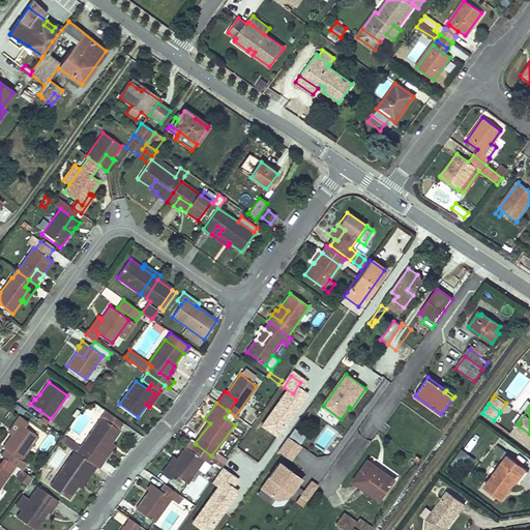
[(8,433),(11,435),(11,434),(12,435),(20,424),(25,428),(28,422),(20,416),(8,433)]
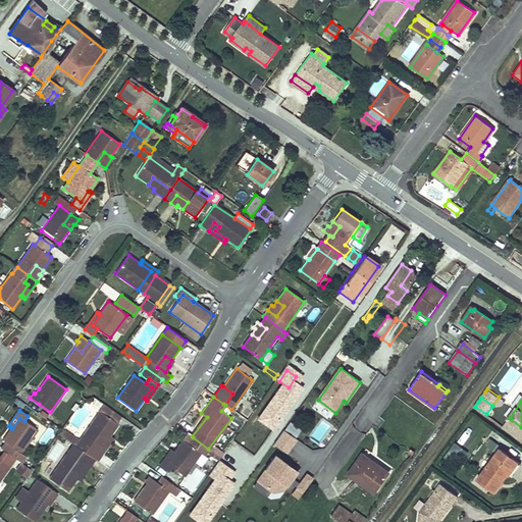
[(80,440),(75,446),(91,457),(94,458),(109,435),(110,435),(118,424),(100,411),(80,440)]
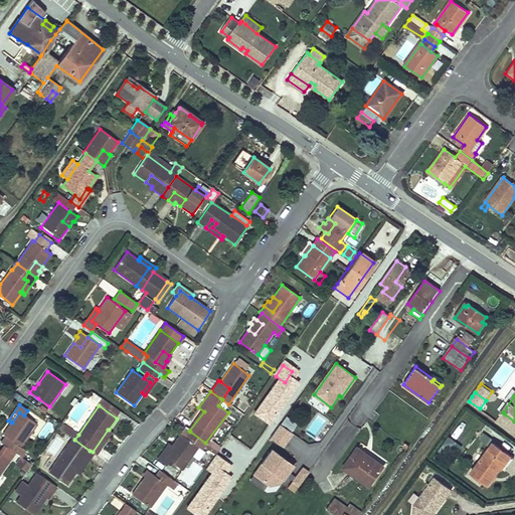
[(4,437),(0,442),(0,443),(3,445),(15,453),(20,456),(20,457),(25,451),(20,448),(37,424),(24,415),(19,412),(12,422),(11,421),(11,422),(2,435),(4,437)]
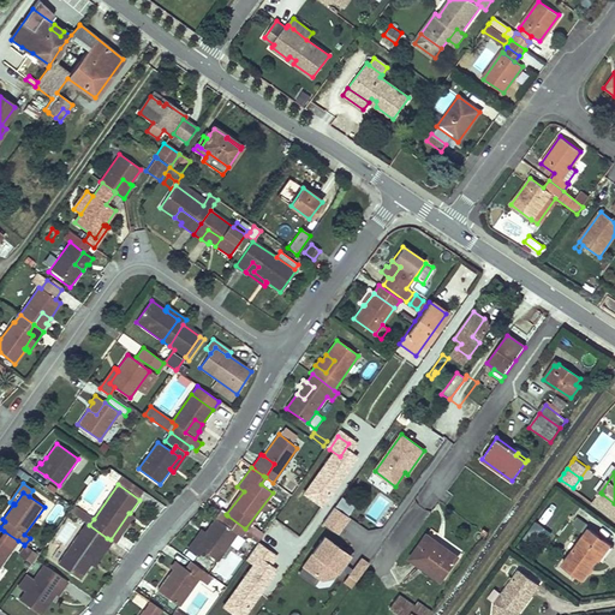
[(614,503),(602,494),(596,503),(614,518),(614,503)]
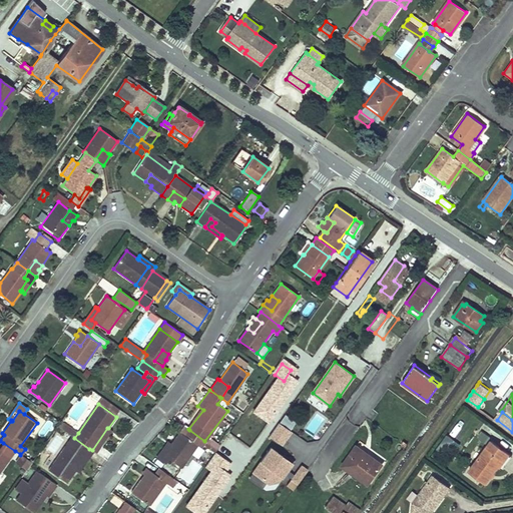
[(280,422),(292,429),(296,421),(285,414),(280,422)]
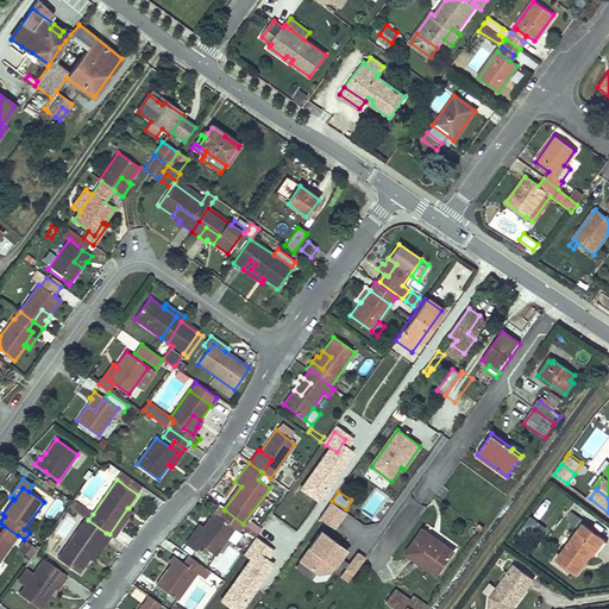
[(88,520),(93,514),(73,498),(70,501),(68,506),(86,518),(88,520)]
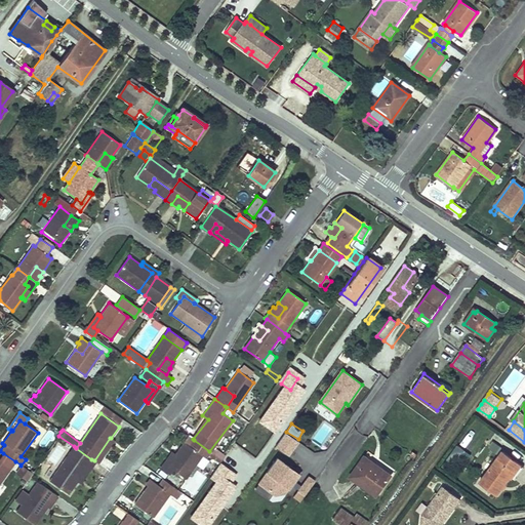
[(289,456),(298,442),(284,433),(275,447),(289,456)]
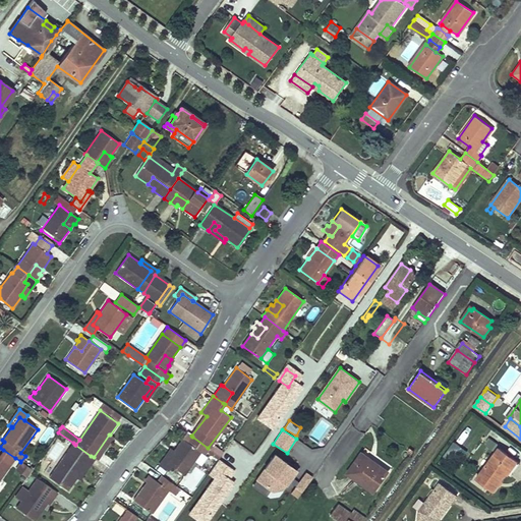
[(207,452),(218,460),(220,457),(210,449),(192,437),(191,436),(187,432),(182,439),(173,451),(174,452),(167,463),(171,466),(184,475),(194,461),(199,453),(200,452),(205,455),(207,452)]
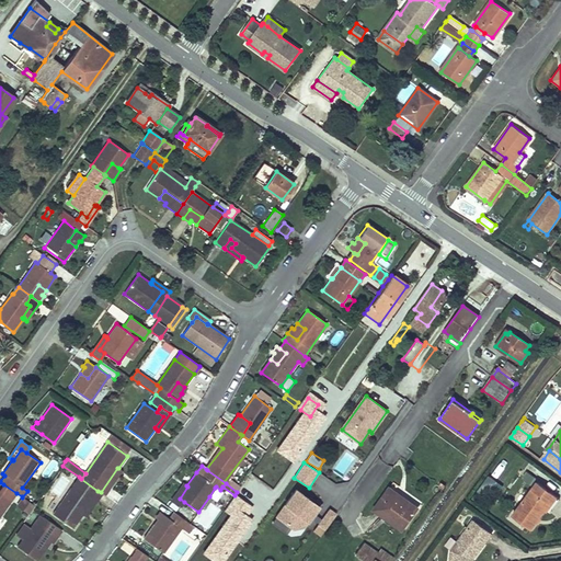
[(117,468),(101,492),(102,493),(105,495),(122,471),(118,468),(117,468)]
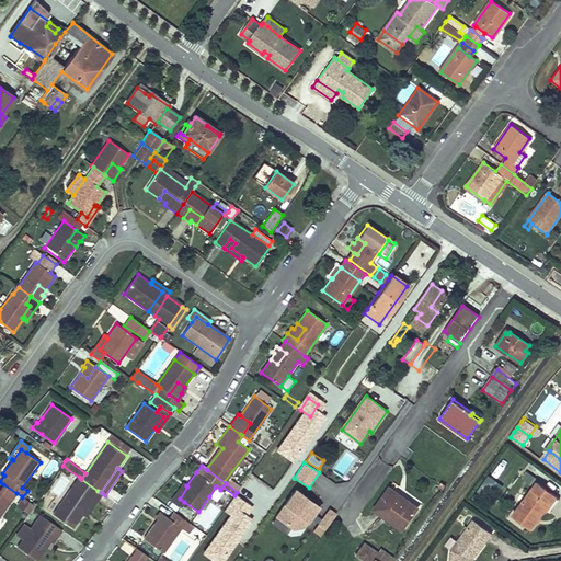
[(490,474),(479,487),(491,499),(503,487),(490,474)]
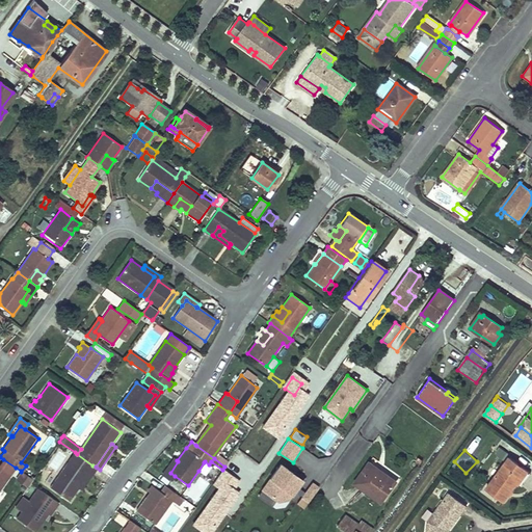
[(77,454),(75,452),(50,487),(69,501),(78,487),(77,486),(92,466),(77,454)]
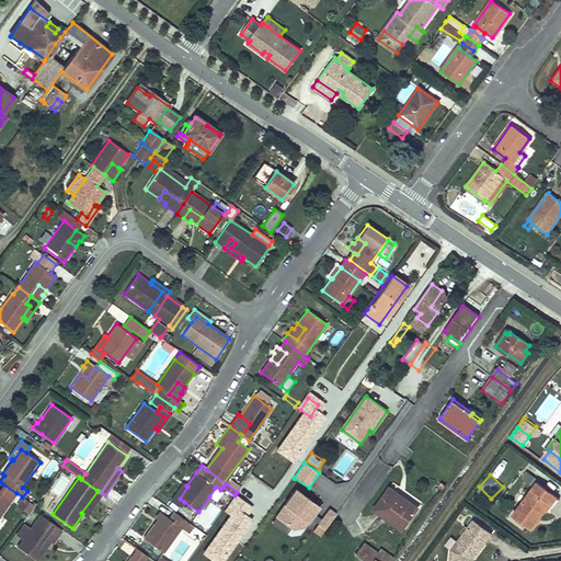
[(53,492),(61,495),(67,481),(58,478),(53,492)]
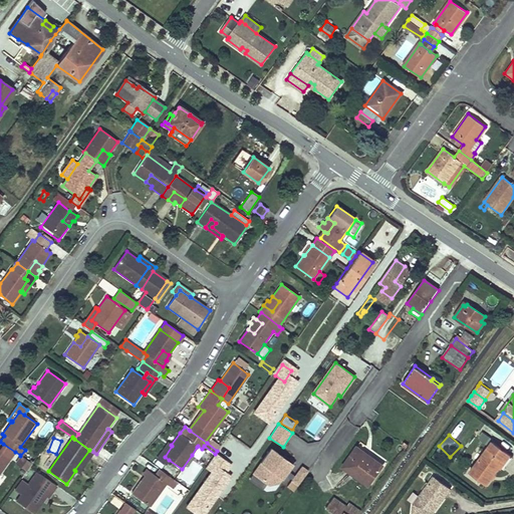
[(504,468),(513,456),(495,441),(472,470),(489,483),(502,466),(504,468)]
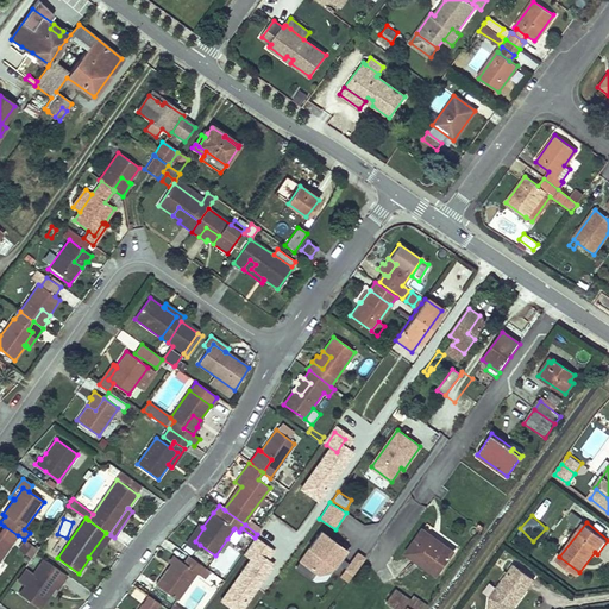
[(196,550),(200,545),(195,541),(203,528),(202,527),(200,525),(187,542),(196,550)]
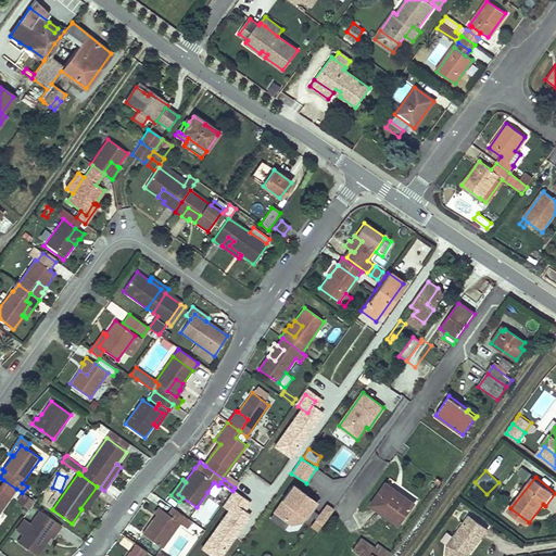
[(0,510),(16,489),(3,480),(0,484),(0,510)]
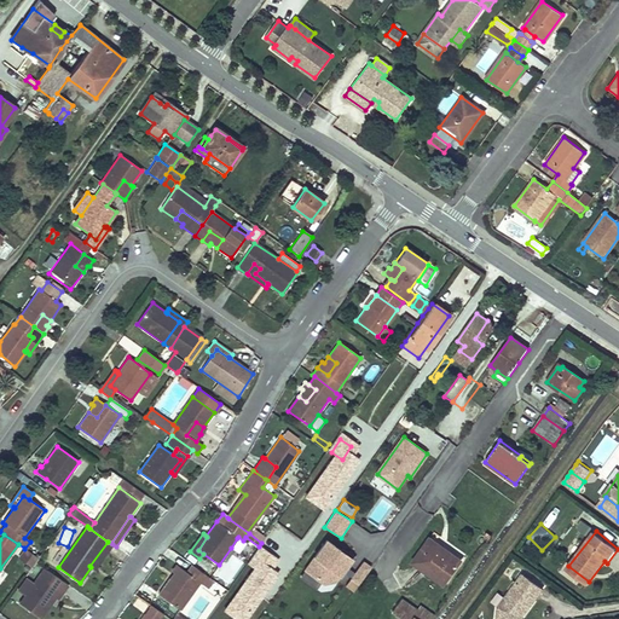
[(237,538),(231,548),(235,551),(242,542),(237,538)]
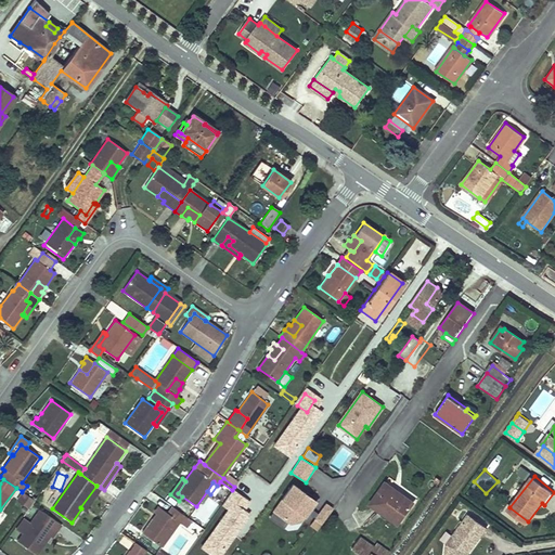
[(385,483),(371,505),(398,525),(413,503),(385,483)]
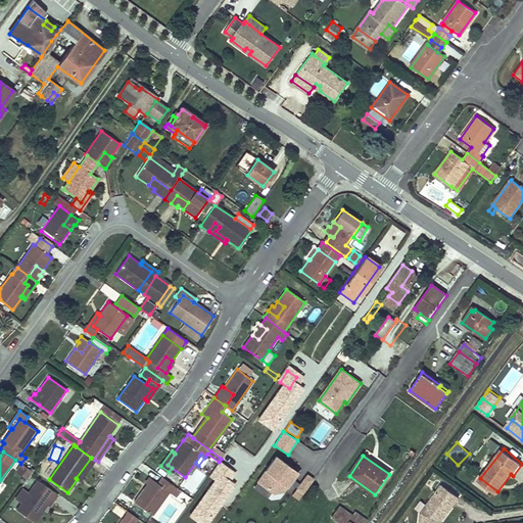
[(297,472),(276,457),(258,481),(271,491),(285,488),(297,472)]
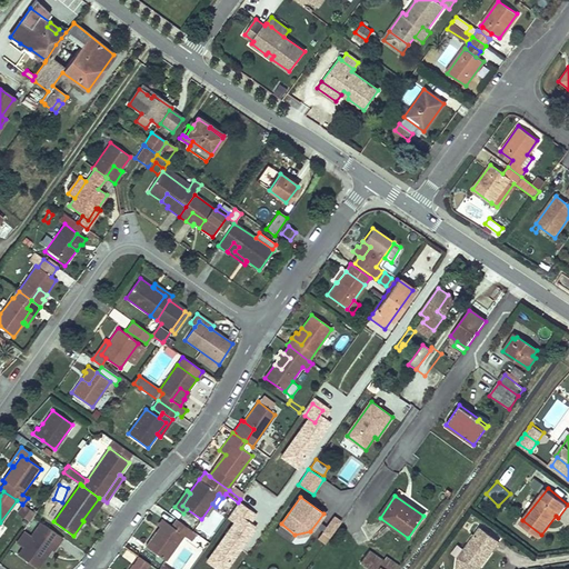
[(99,498),(82,520),(83,521),(86,523),(103,500),(102,499),(99,498)]
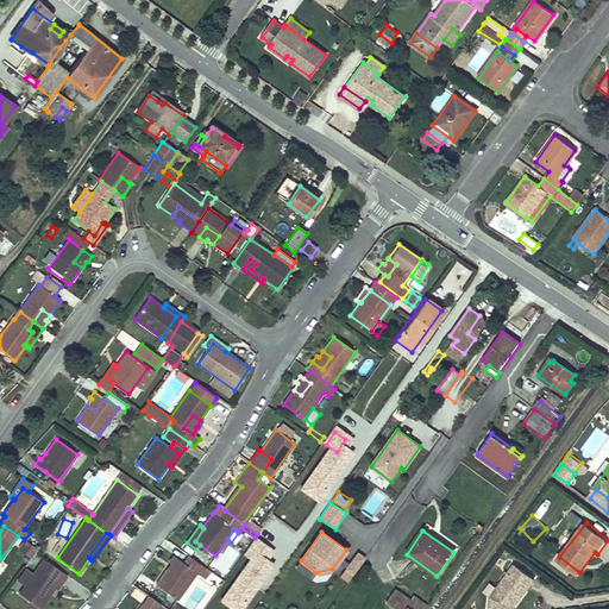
[(37,548),(24,540),(24,539),(17,548),(31,558),(33,556),(35,553),(37,548)]
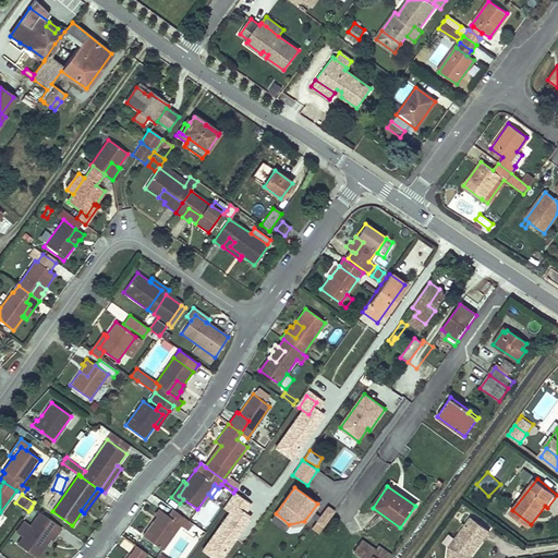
[(320,534),(335,509),(326,505),(312,530),(320,534)]
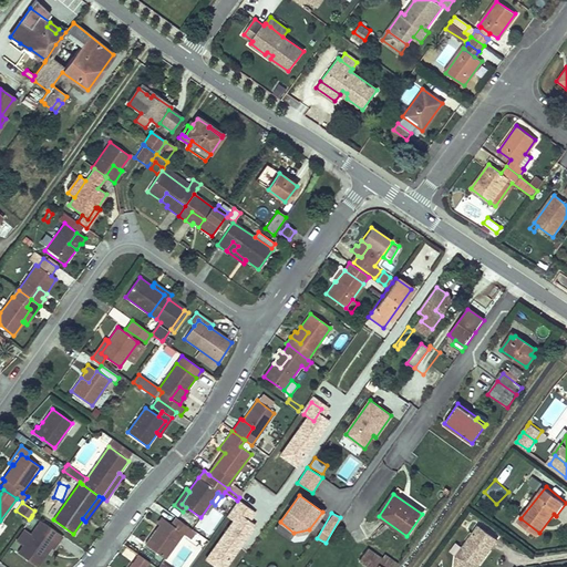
[(162,536),(155,531),(145,544),(165,558),(183,534),(192,538),(196,532),(175,517),(171,524),(162,536)]
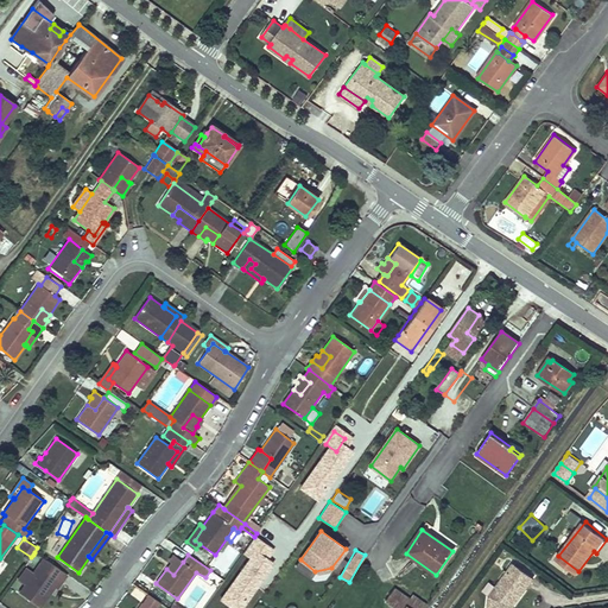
[(171,562),(166,569),(173,575),(183,562),(173,556),(169,561),(171,562)]
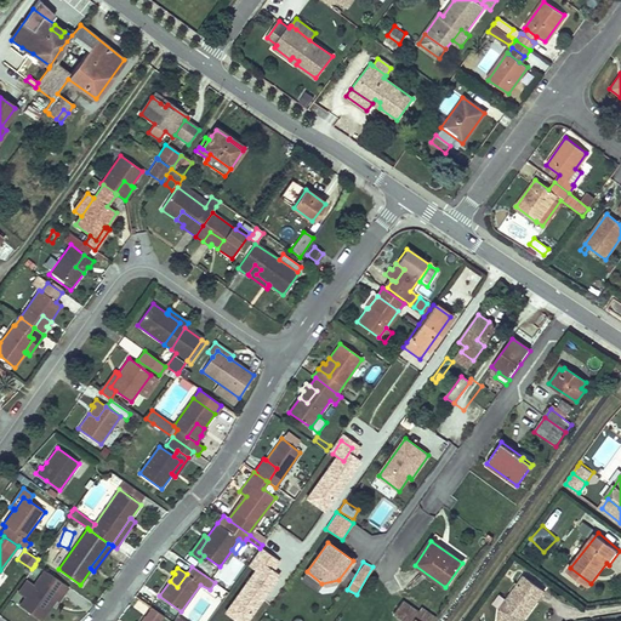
[(20,605),(40,620),(51,607),(44,600),(58,580),(44,570),(20,605)]
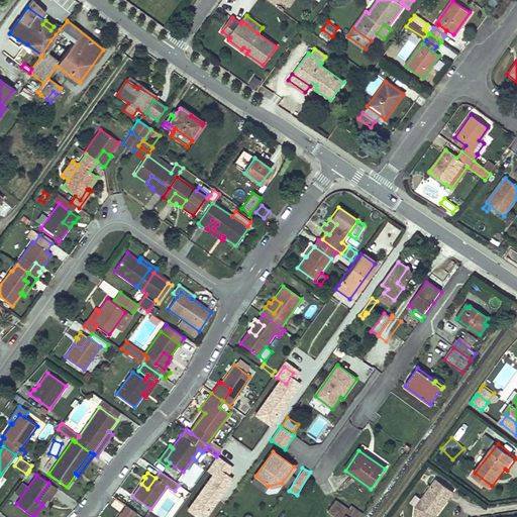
[(437,516),(437,515),(455,491),(438,478),(418,505),(416,516),(437,516)]
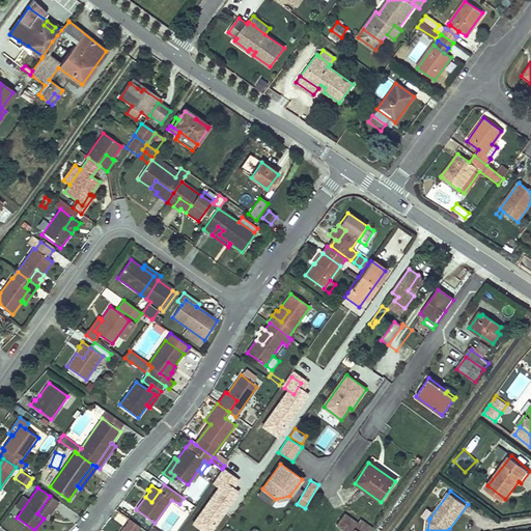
[(50,496),(37,513),(44,519),(48,513),(49,513),(57,502),(50,496)]
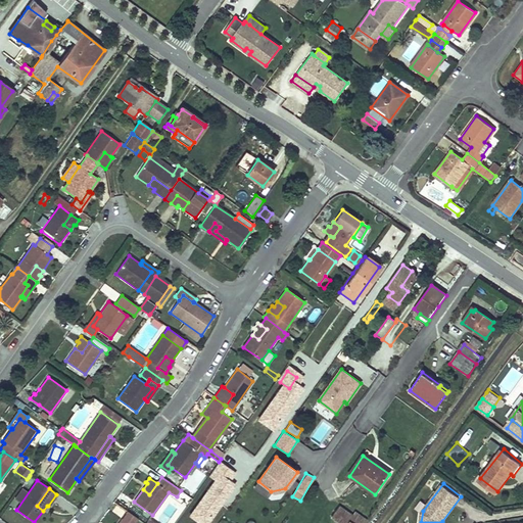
[(339,508),(332,518),(339,522),(350,522),(348,521),(351,517),(339,508)]
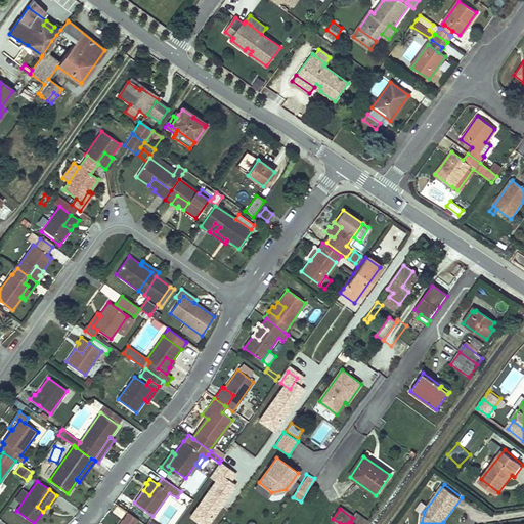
[(135,523),(138,520),(135,518),(128,513),(119,523),(135,523)]
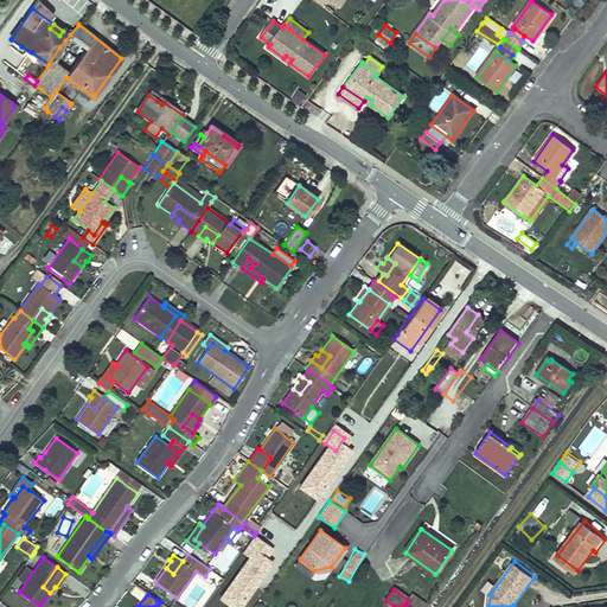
[(411,594),(408,600),(419,606),(422,606),(425,604),(411,594)]
